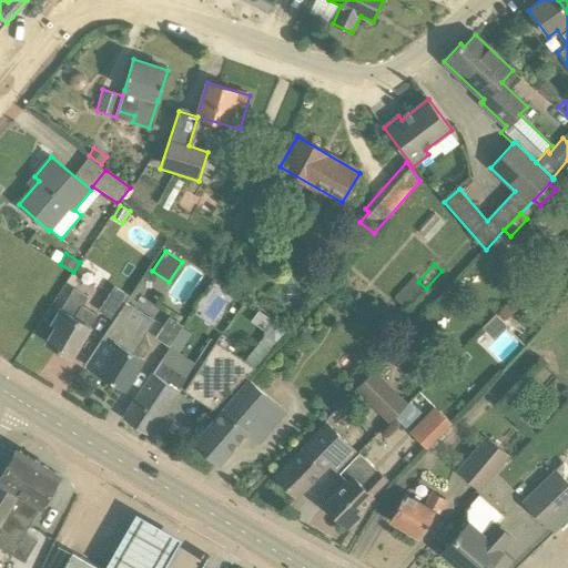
[(113,321),(124,302),(129,295),(113,286),(99,311),(113,321)]
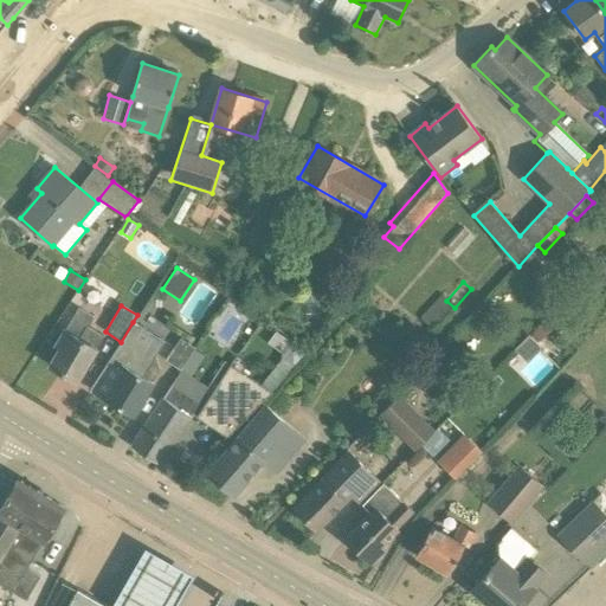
[(94,317),(79,309),(66,330),(57,347),(60,349),(51,366),(63,373),(62,373),(73,380),(75,380),(77,381),(96,349),(81,340),(94,317)]
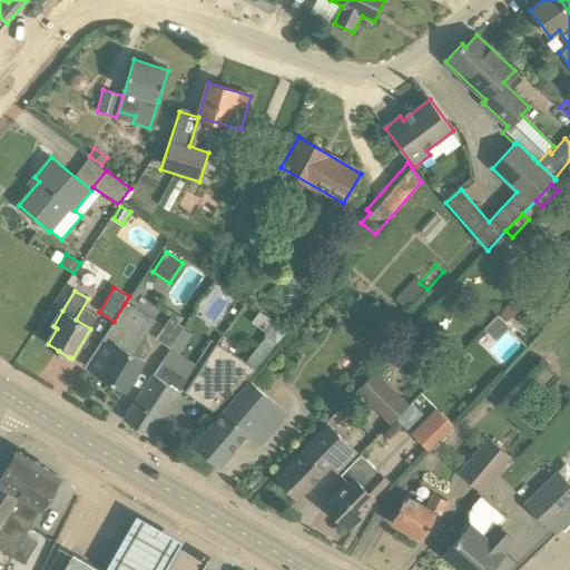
[(213,320),(225,305),(212,294),(199,310),(213,320)]
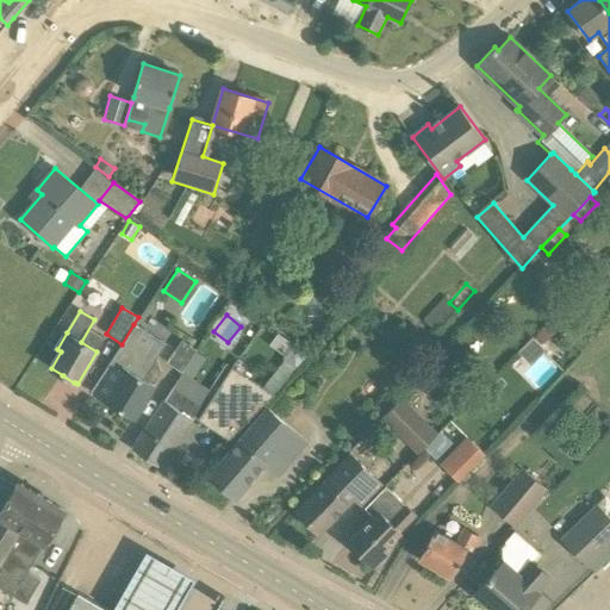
[(134,324),(122,344),(93,393),(134,417),(154,385),(137,375),(149,355),(157,360),(166,344),(134,324)]
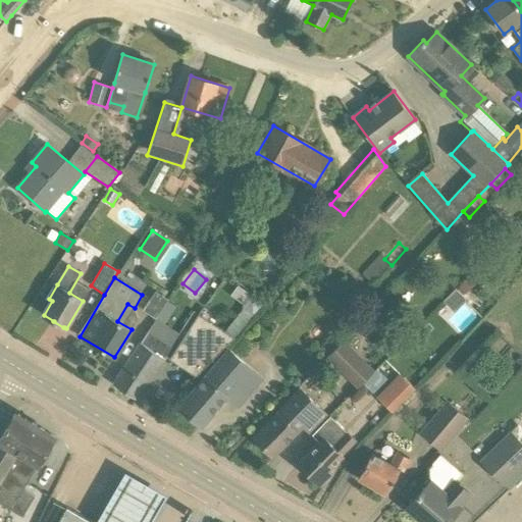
[(469,277),(458,286),(464,294),(475,284),(469,277)]
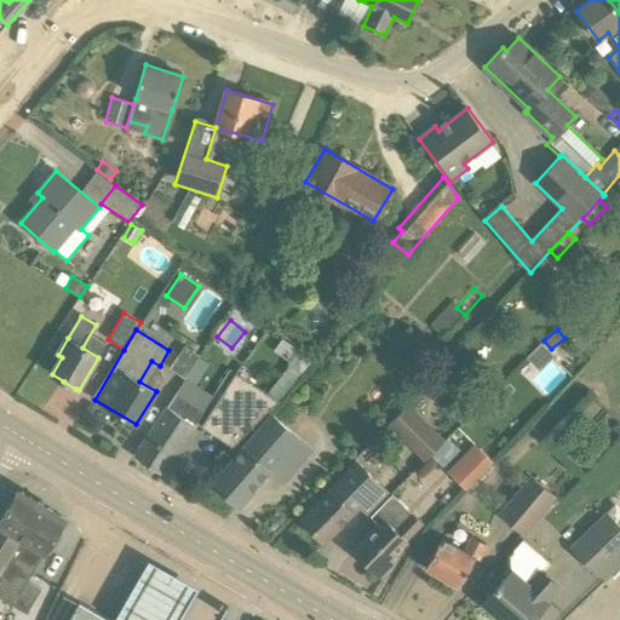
[(200,357),(184,348),(171,369),(185,379),(200,357)]
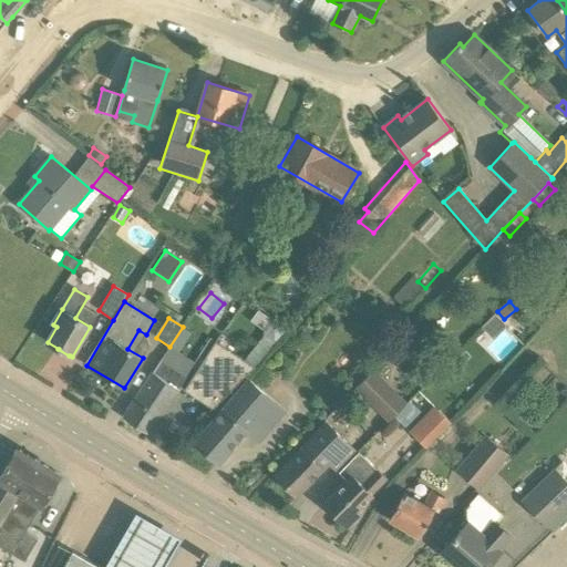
[(274,318),(263,330),(265,337),(275,346),(288,331),(274,318)]
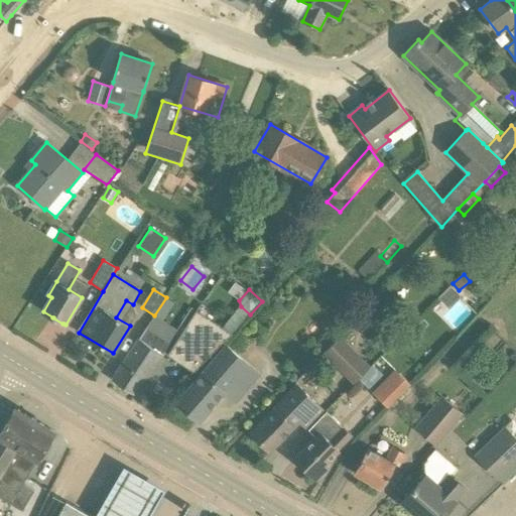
[(241,306),(223,328),(232,334),(233,334),(249,316),(250,314),(241,306)]
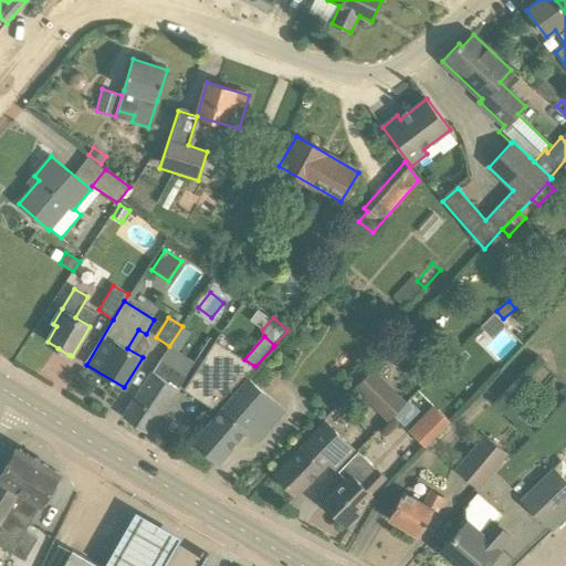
[(212,409),(254,366),(244,359),(216,342),(185,390),(212,409)]
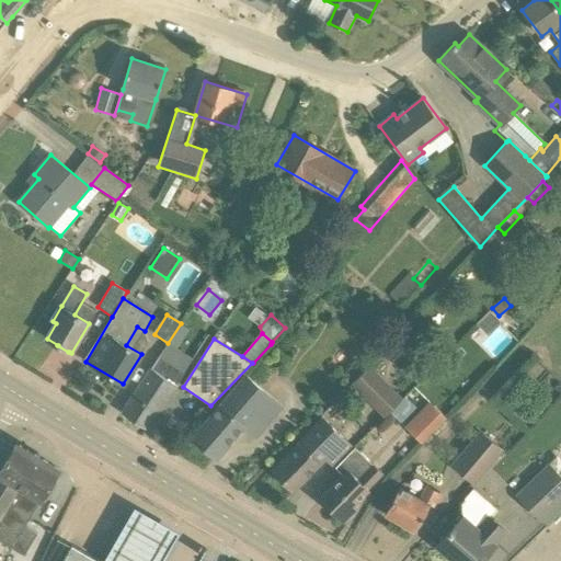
[(123,413),(124,413),(148,430),(184,374),(159,357),(123,413)]
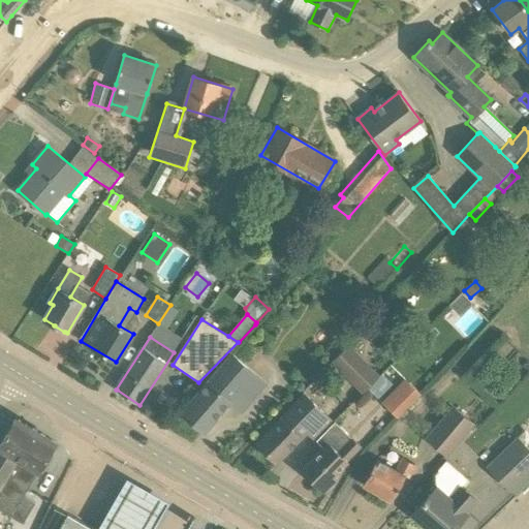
[(330,363),(362,395),(380,376),(348,345),(330,363)]
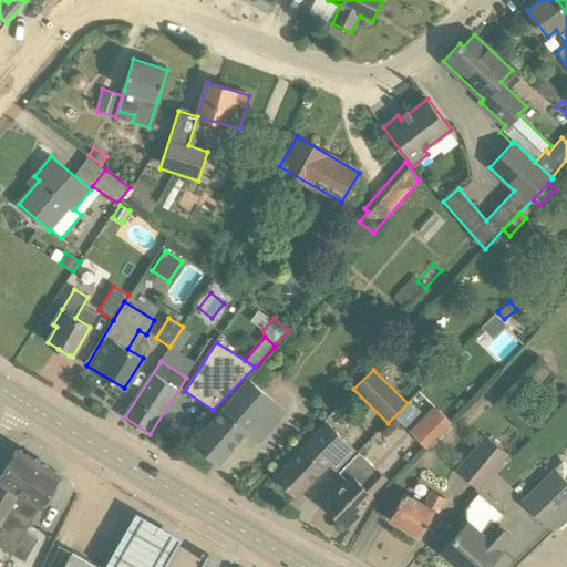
[(284,411),(248,380),(195,443),(218,463),(254,422),(266,432),(284,411)]
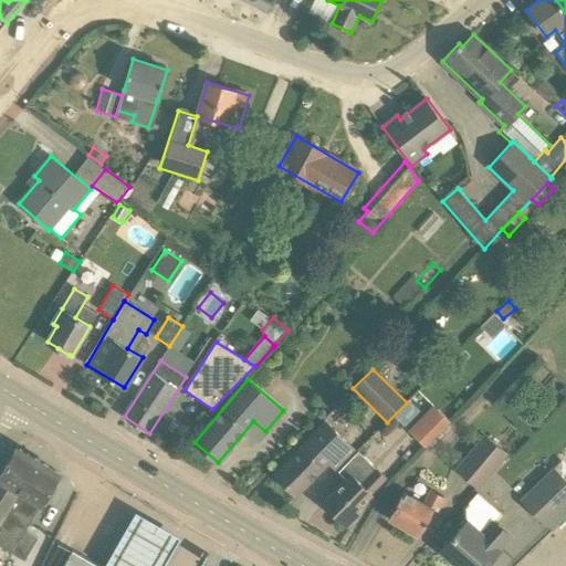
[(438,411),(412,437),(425,449),(450,422),(438,411)]
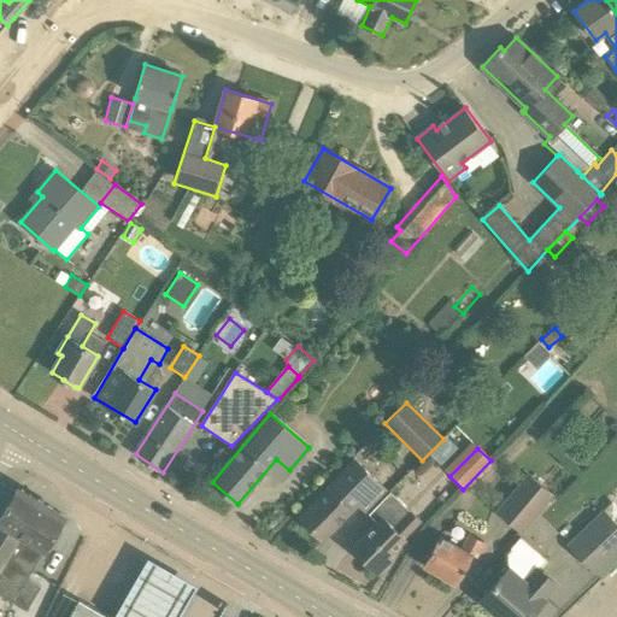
[(358,503),(369,513),(388,493),(356,460),(300,518),(322,540),(358,503)]
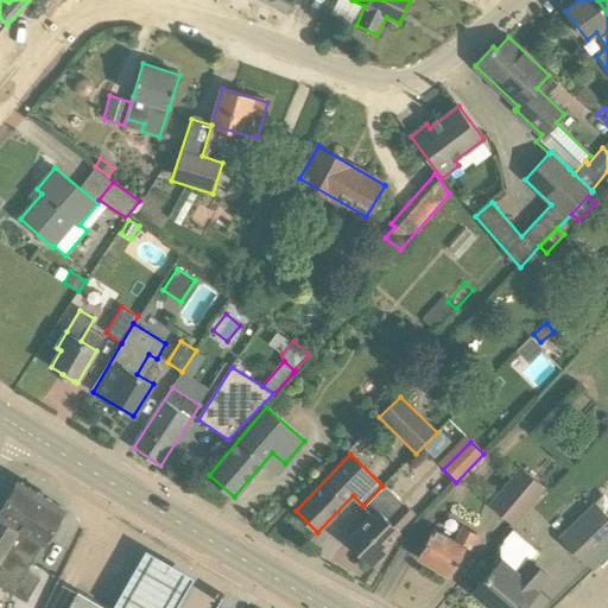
[(544,487),(523,468),(492,505),(513,523),(544,487)]
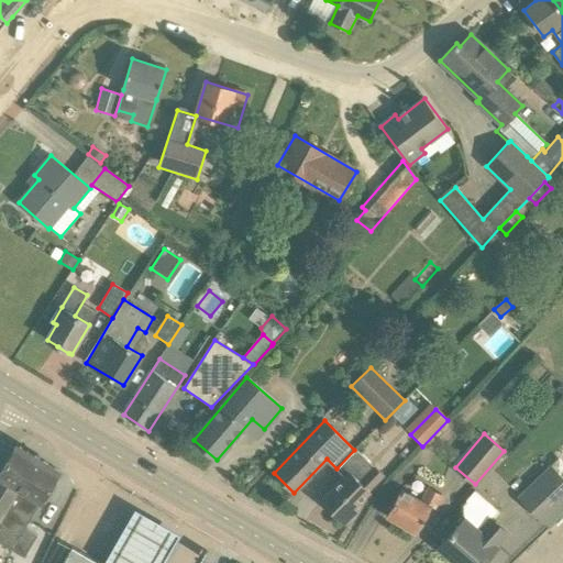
[(0,515),(20,483),(28,488),(44,462),(21,448),(14,449),(0,474),(0,515)]
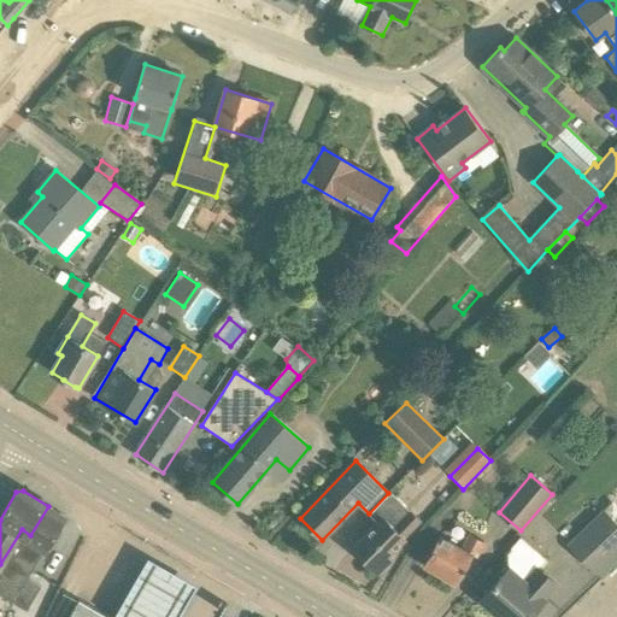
[(389,492),(388,493),(369,513),(378,523),(353,548),(378,574),(393,558),(389,554),(405,539),(404,538),(419,521),(389,492)]
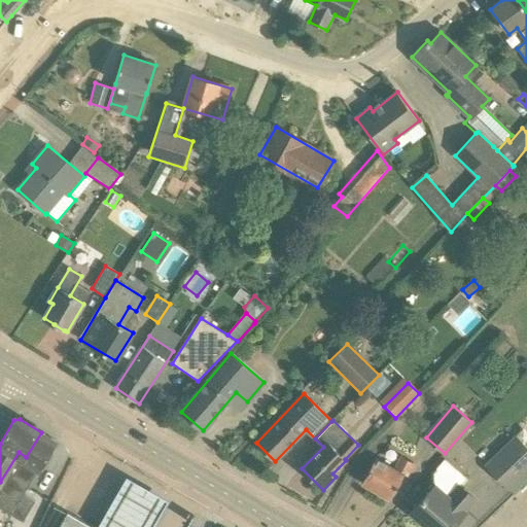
[(0,482),(0,492),(19,503),(39,469),(38,469),(56,441),(41,432),(26,457),(19,452),(0,482)]
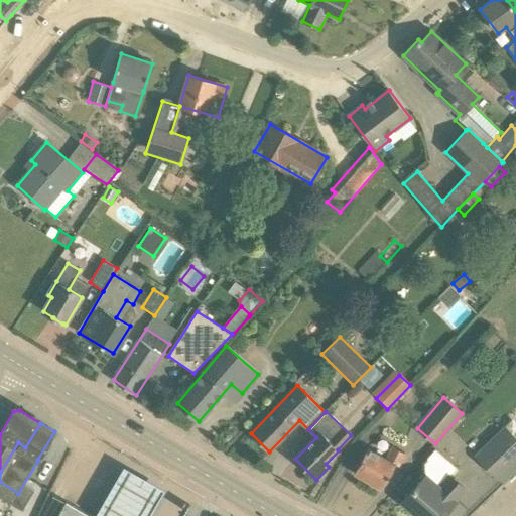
[(515,460),(515,438),(506,428),(477,457),(498,478),(515,460)]
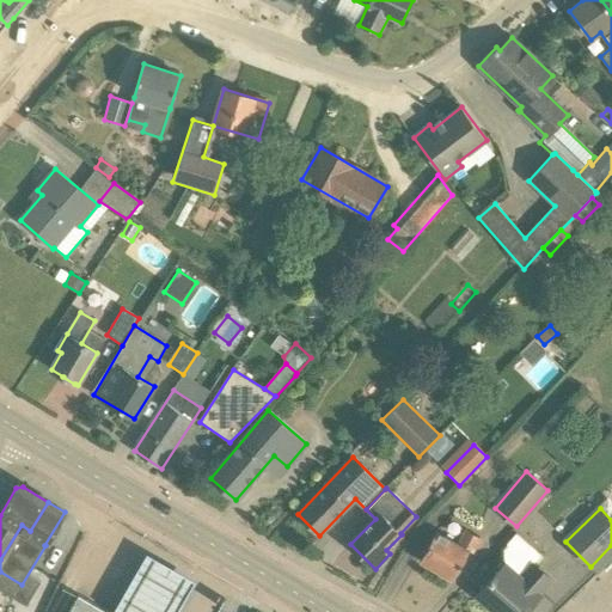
[(481,538),(466,531),(459,545),(436,532),(420,561),(453,580),(469,551),(472,552),(481,538)]
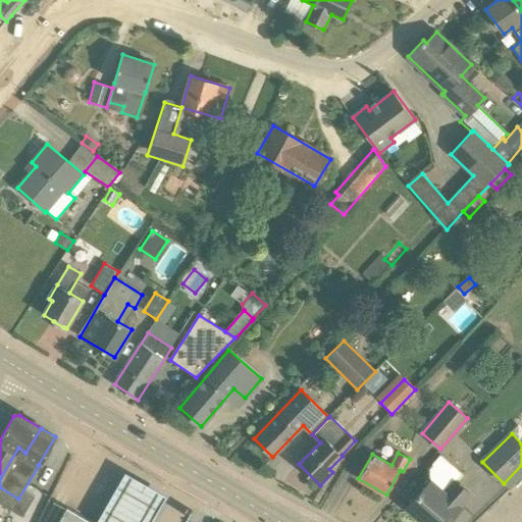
[(449,488),(463,472),(442,454),(428,470),(449,488)]
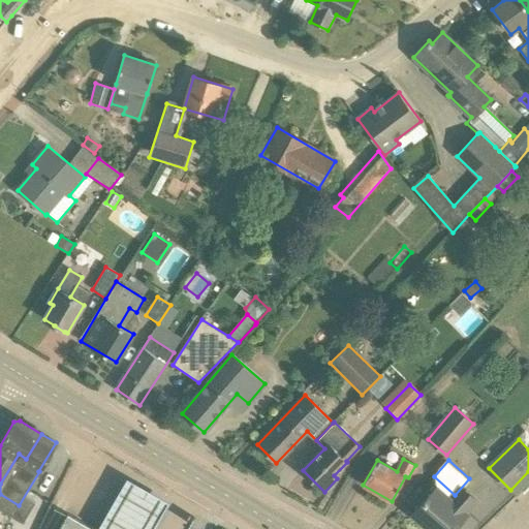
[(436,487),(412,515),(428,528),(454,528),(467,515),(466,512),(477,500),(461,487),(450,499),(436,487)]
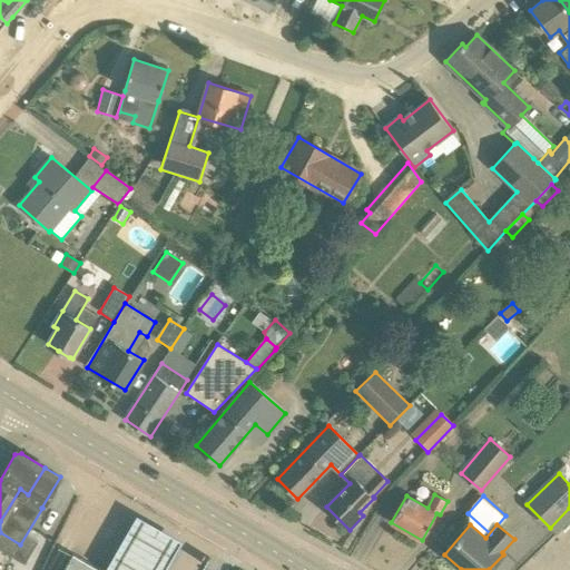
[(99,569),(74,556),(65,569),(99,569)]
